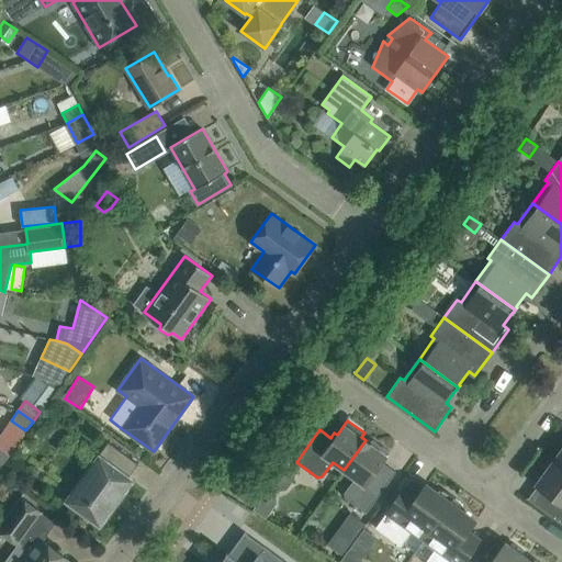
[(390,481),(379,473),(382,468),(380,465),(390,451),(373,439),(370,444),(366,440),(344,470),(355,479),(345,493),(345,497),(367,513),(390,481)]
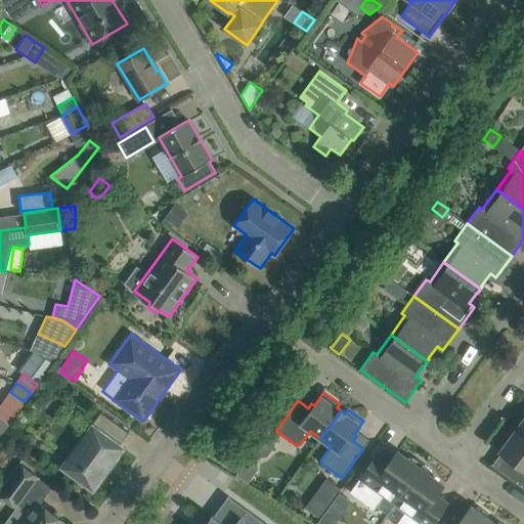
[(93,489),(124,448),(120,445),(129,432),(101,411),(72,452),(73,453),(62,467),(93,489)]
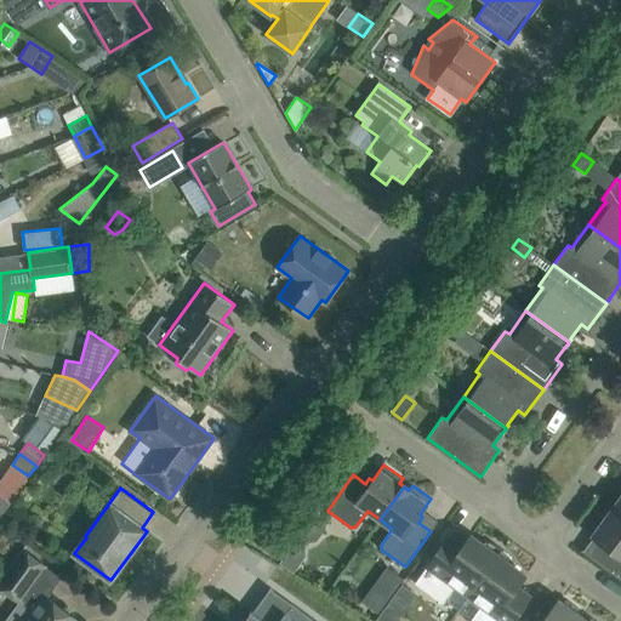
[(620,489),(610,505),(620,512),(620,489)]
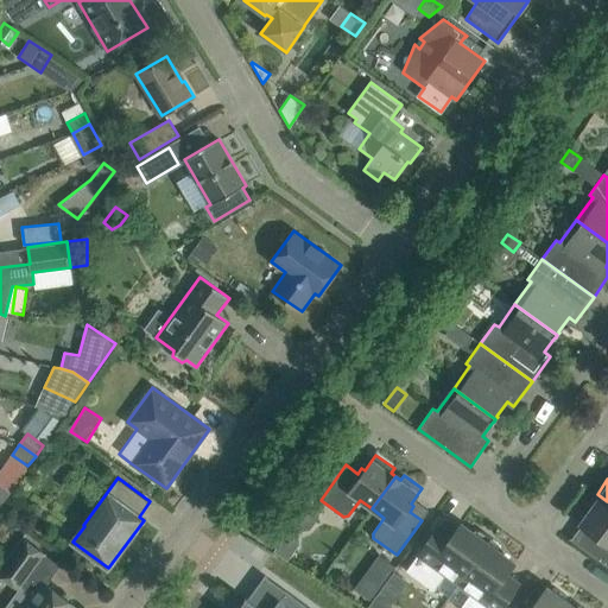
[(607,501),(597,494),(583,513),(587,515),(581,524),(587,529),(576,544),(607,567),(607,501)]
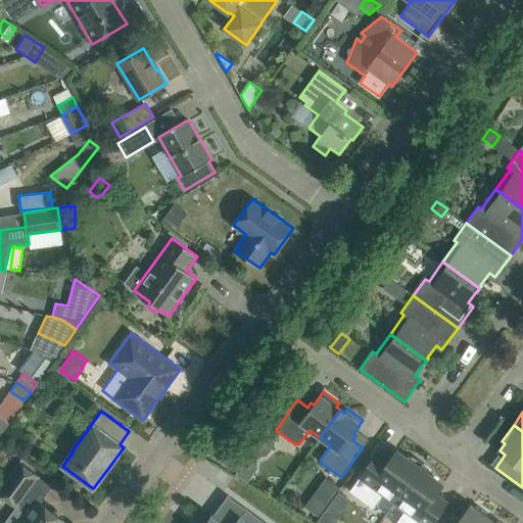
[(394,502),(423,463),(417,459),(410,456),(409,456),(409,457),(407,459),(396,450),(389,461),(378,453),(349,490),(373,508),(383,493),(394,502)]
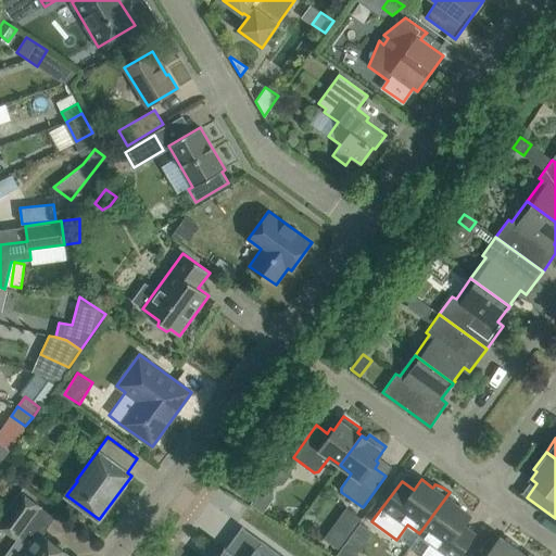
[(243,497),(250,488),(240,480),(234,490),(243,497)]
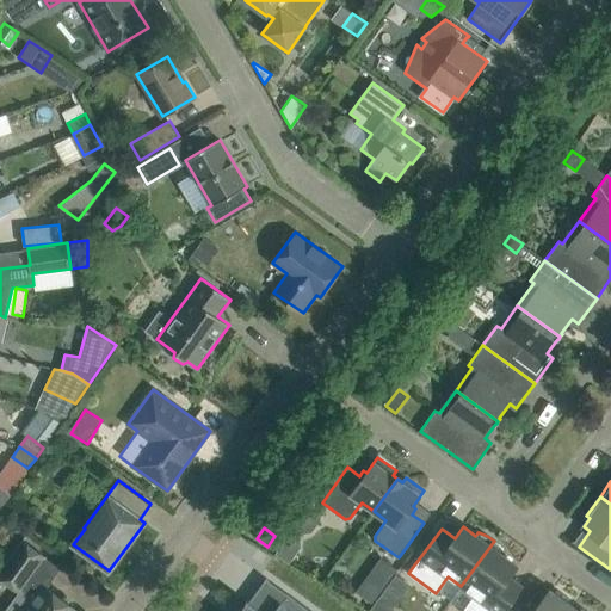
[(290,534),(276,554),(290,565),(301,548),(301,539),(290,534)]
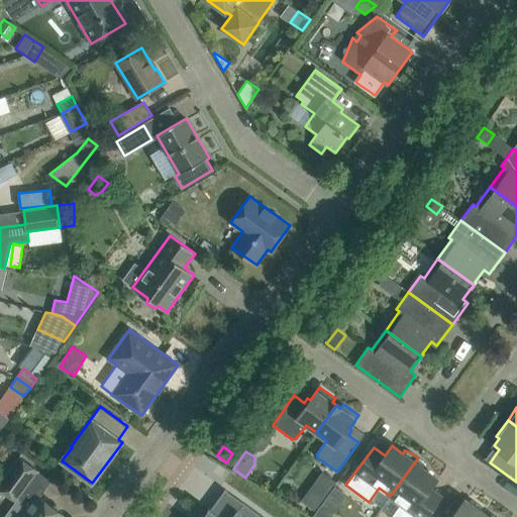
[(62,516),(64,515),(39,497),(52,481),(18,456),(0,482),(0,488),(17,501),(18,499),(27,507),(19,516),(62,516)]
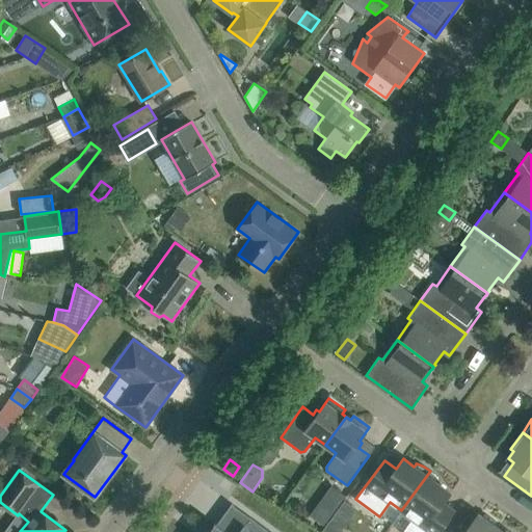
[(439,531),(454,511),(443,503),(450,493),(440,485),(441,483),(442,482),(435,474),(430,471),(401,510),(413,519),(402,531),(439,531)]
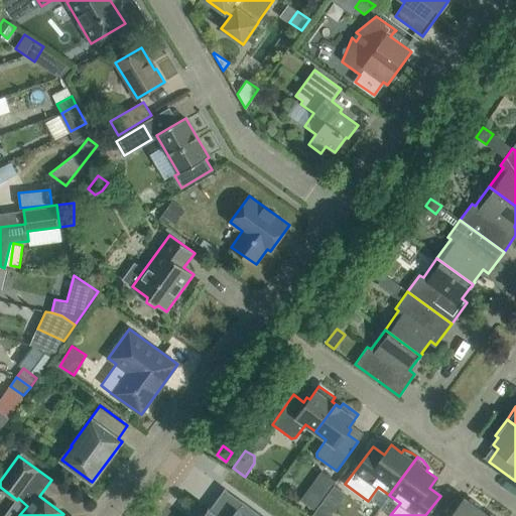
[(327,471),(315,486),(328,494),(334,485),(338,479),(327,471)]
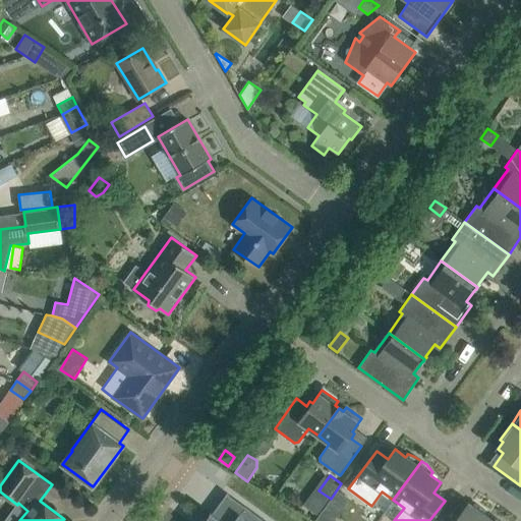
[(331,499),(323,510),(334,518),(348,498),(337,489),(331,499)]
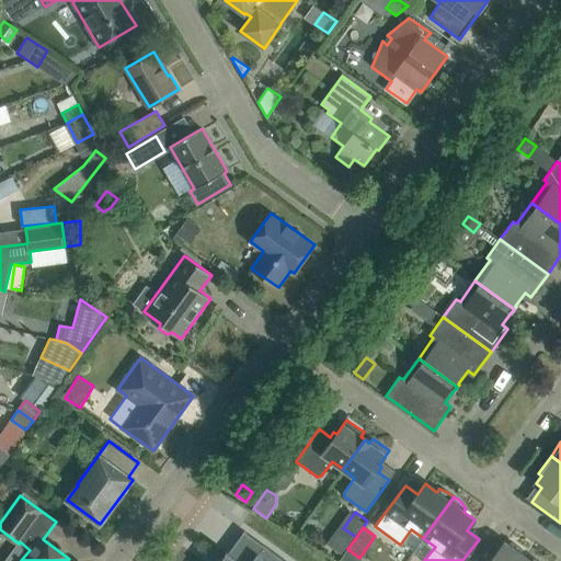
[(523,560),(526,557),(521,552),(523,549),(512,541),(510,545),(504,540),(489,560),(482,560),(478,557),(473,560),(523,560)]
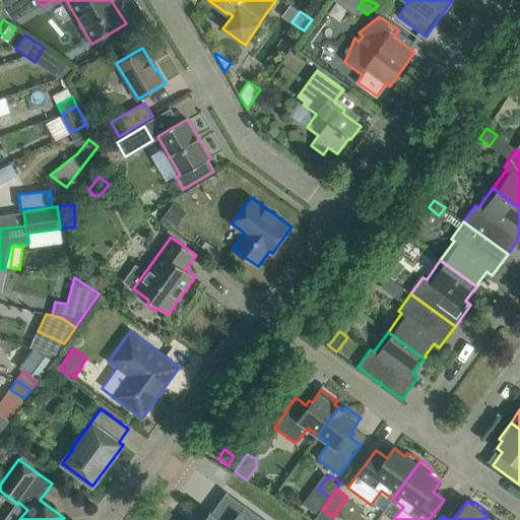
[(264,519),(245,506),(234,519),(220,519),(210,512),(209,514),(210,515),(209,517),(208,516),(205,519),(264,519)]
